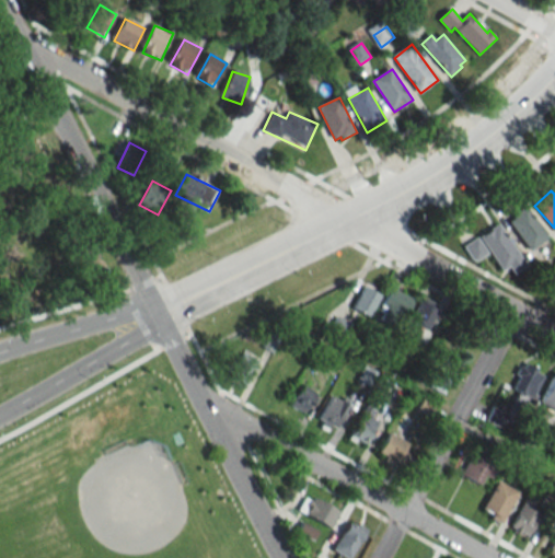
[(531,252),(550,239),(528,208),(510,221),(531,252)]
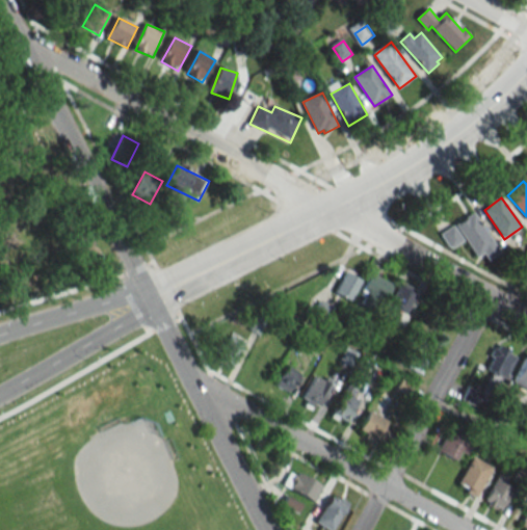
[(490,261),(501,255),(477,214),(444,234),(453,249),(468,241),(478,259),(485,255),(490,261)]
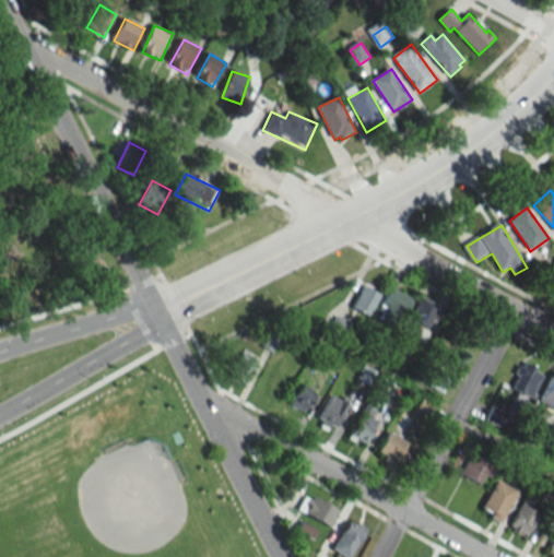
[(543,277),(552,289),(553,288),(553,270),(543,277)]
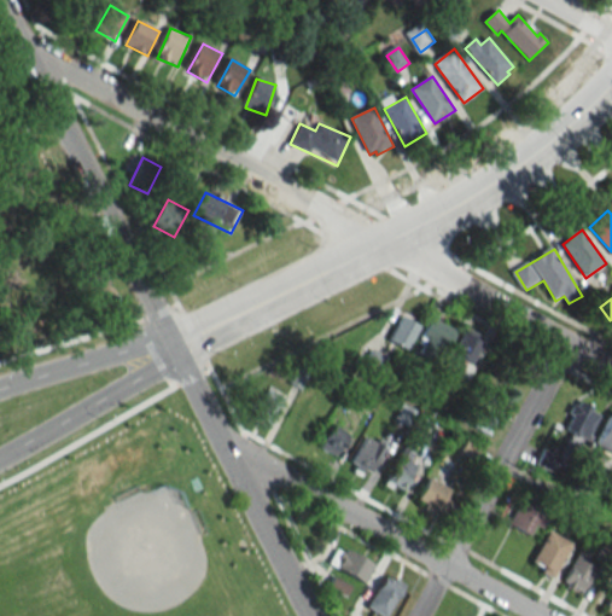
[(391,343),(409,353),(423,327),(404,318),(391,343)]
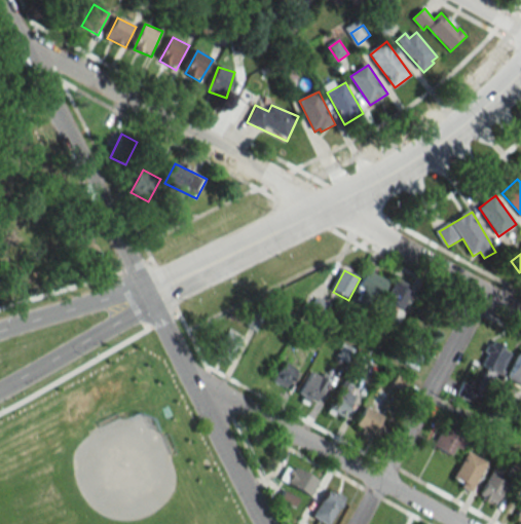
[(392,282),(371,270),(357,299),(377,309),(392,282)]
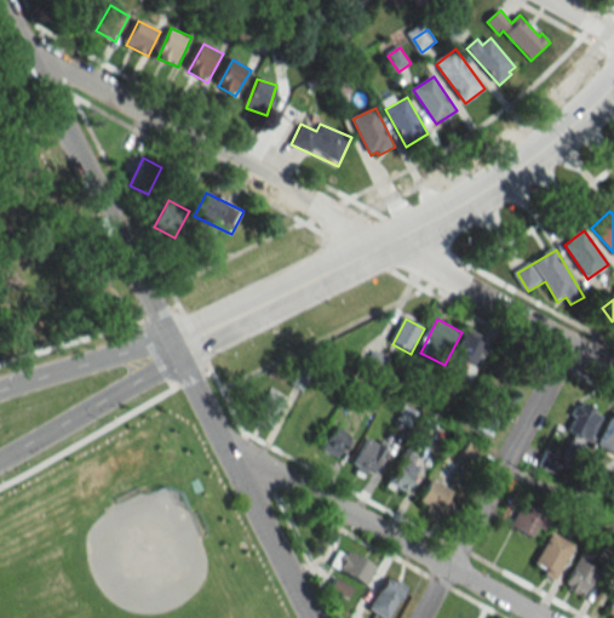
[(491,339),(471,330),(454,361),(475,371),(491,339)]
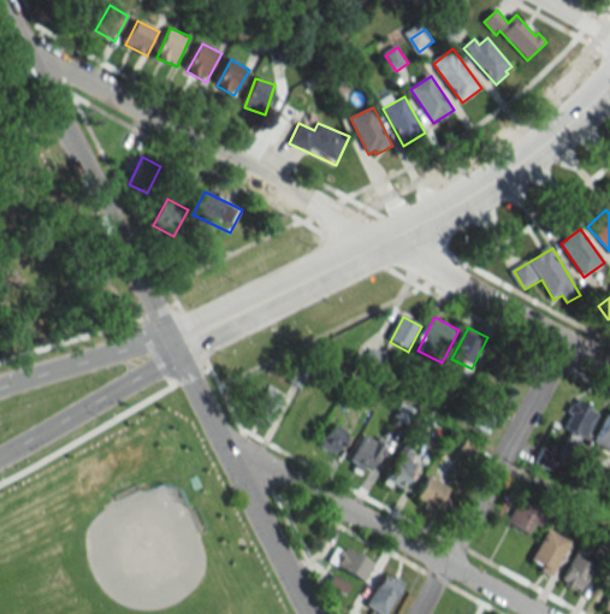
[(289,397),(274,389),(255,420),(270,429),(289,397)]
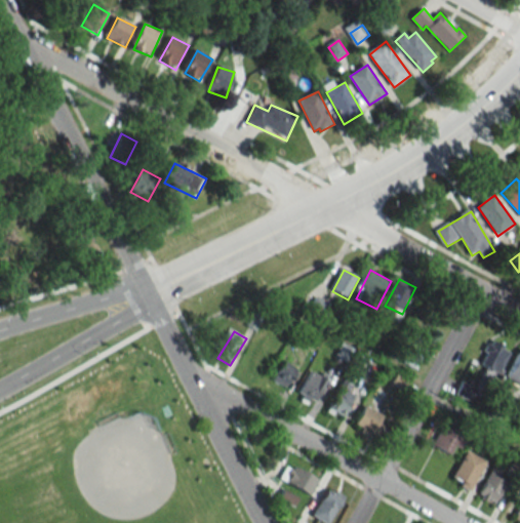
[(482,366),(491,369),(489,374),(502,378),(512,349),(490,342),(482,366)]
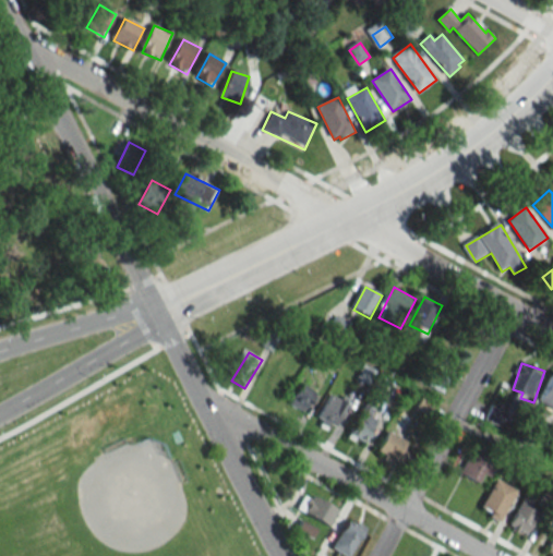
[(552,381),(540,402),(552,409),(552,381)]
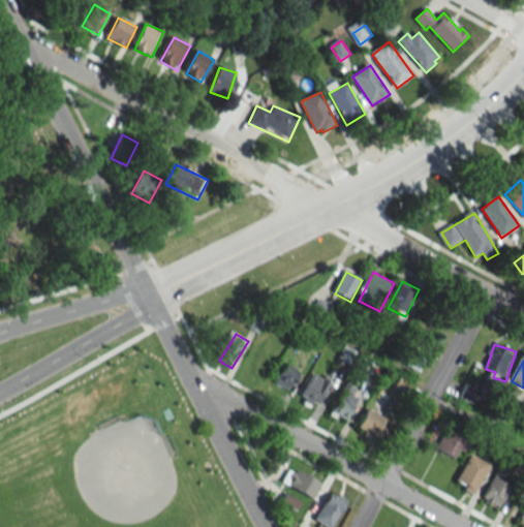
[(276,384),(290,392),(300,371),(285,365),(276,384)]
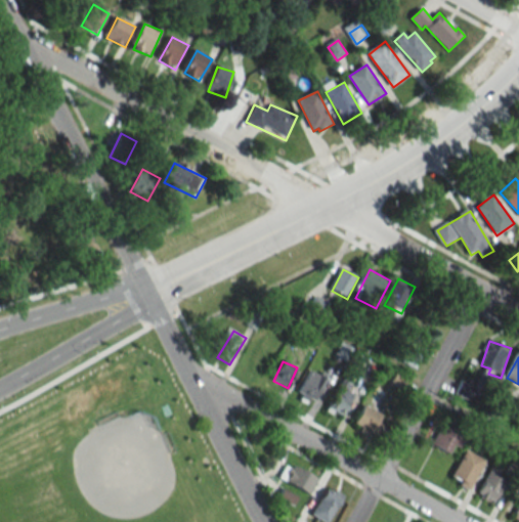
[(299,399),(316,406),(331,378),(313,370),(299,399)]
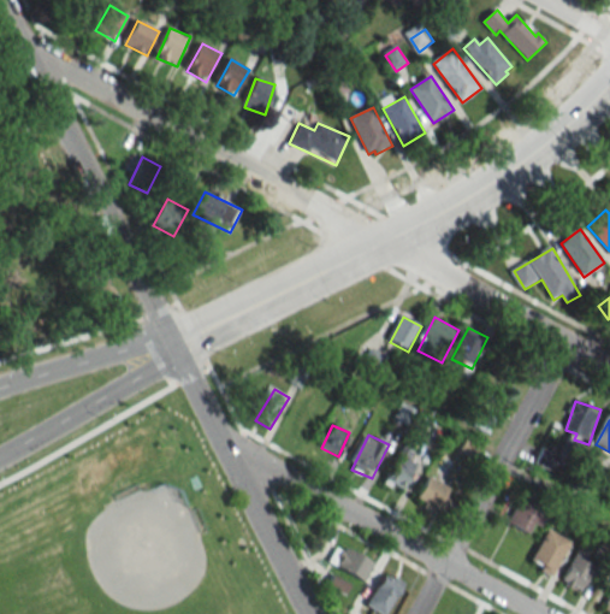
[(388,485),(404,494),(421,458),(404,450),(388,485)]
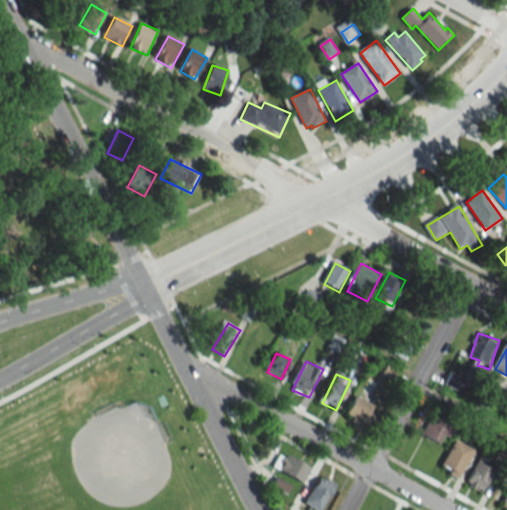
[(377,407),(358,397),(347,418),(365,428),(377,407)]
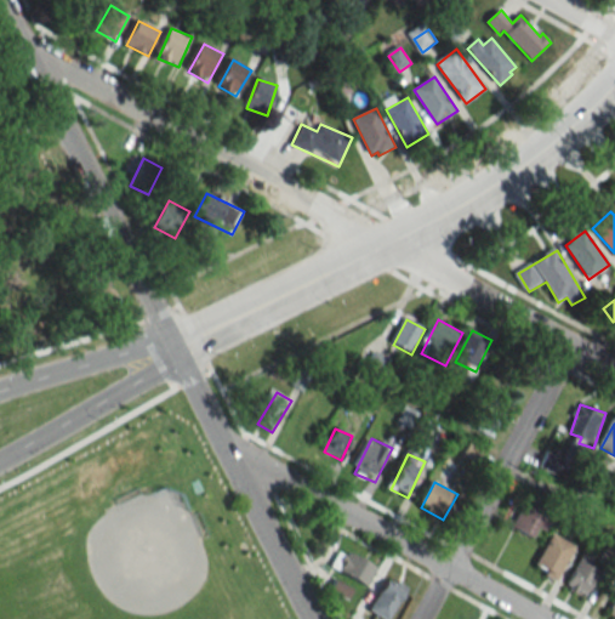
[(514,529),(540,541),(552,520),(527,506),(514,529)]
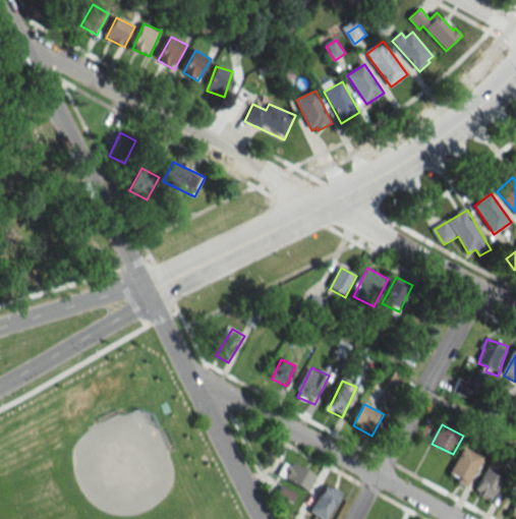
[(483,458),(464,449),(451,480),(470,488),(483,458)]
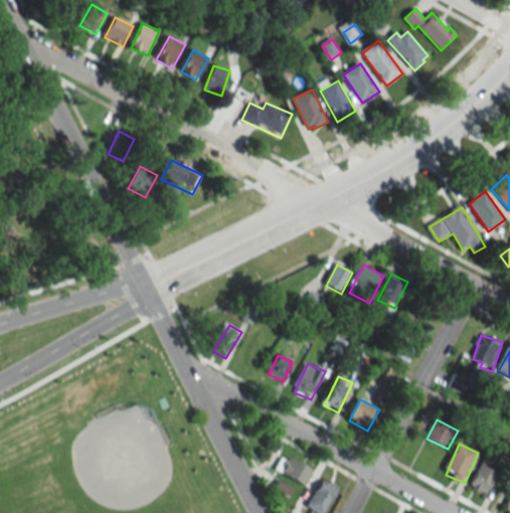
[(315,472),(287,455),(277,471),(305,488),(315,472)]
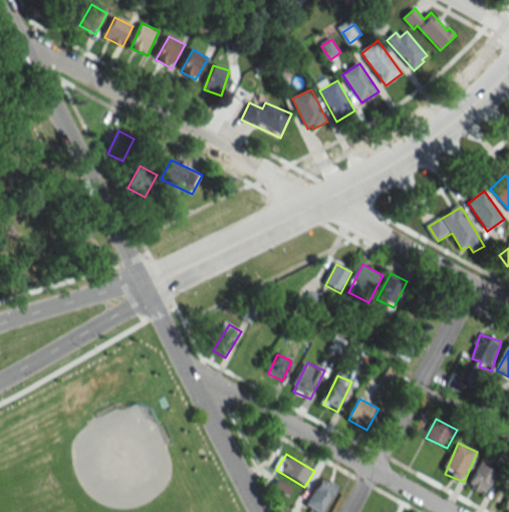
[(487,494),(498,473),(483,465),(472,487),(487,494)]
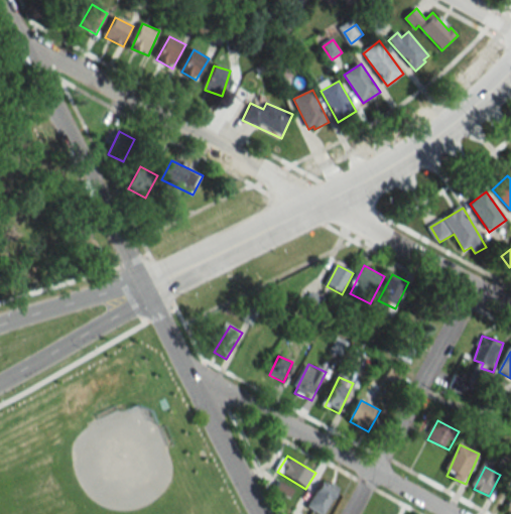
[(308,508),(318,513),(325,513),(341,489),(326,480),(308,508)]
